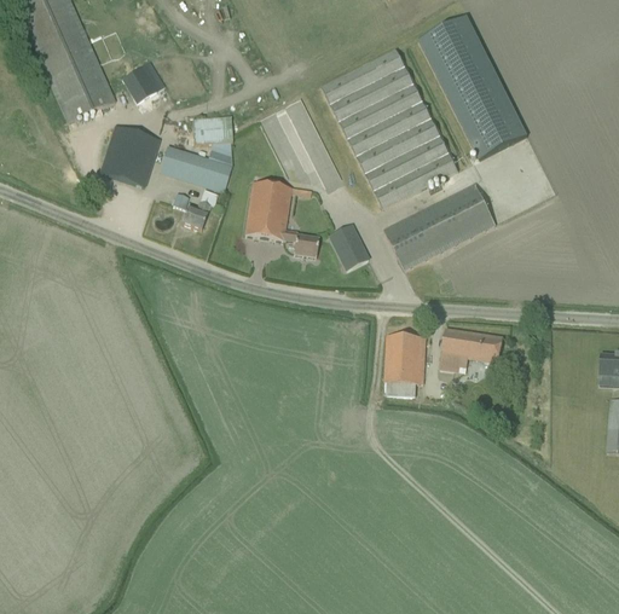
[(12,0),(68,122),(115,100),(69,0),(12,0)]
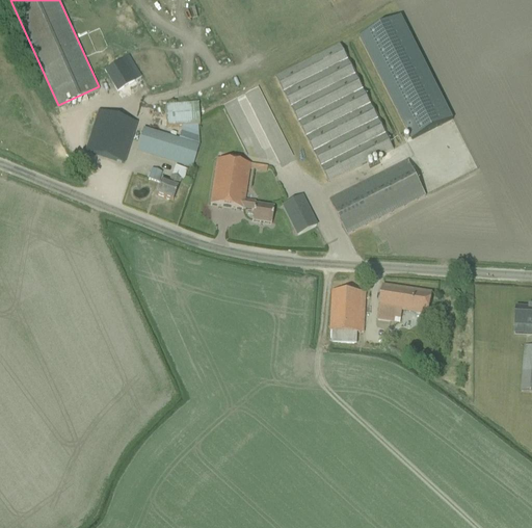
[(411,136),(452,116),(400,14),(360,34),(411,136)]
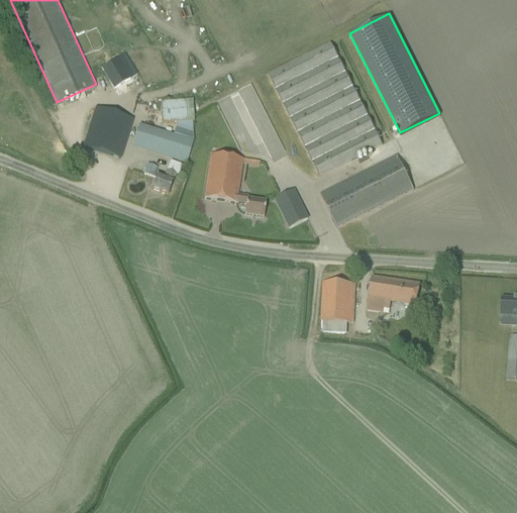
[(268,72),(313,163),(318,172),(317,172),(318,174),(319,174),(382,142),(330,40),(268,72)]
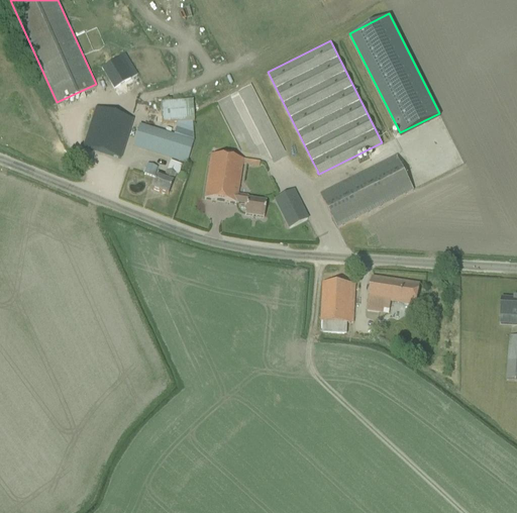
[(101,65),(113,85),(137,71),(124,49),(101,65)]
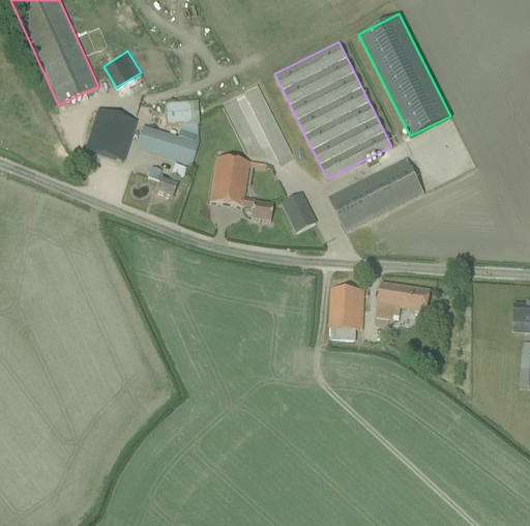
[(164,101),(165,124),(198,122),(197,99),(164,101)]
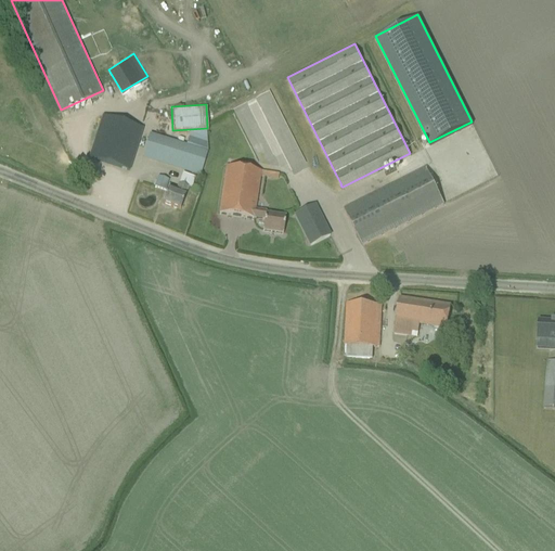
[(103,113),(92,143),(89,154),(129,166),(142,125),(103,113)]
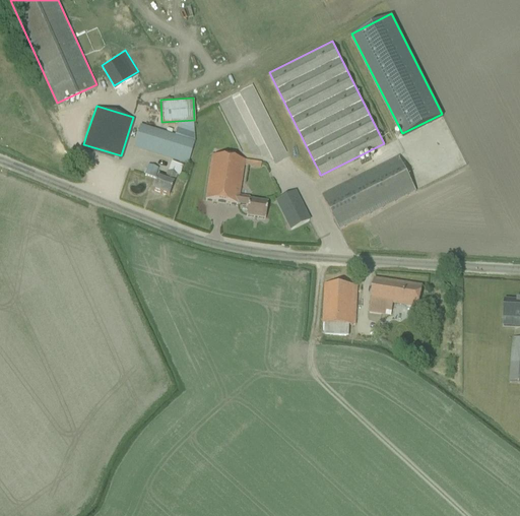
[(134,142),(189,158),(194,139),(140,123),(134,142)]
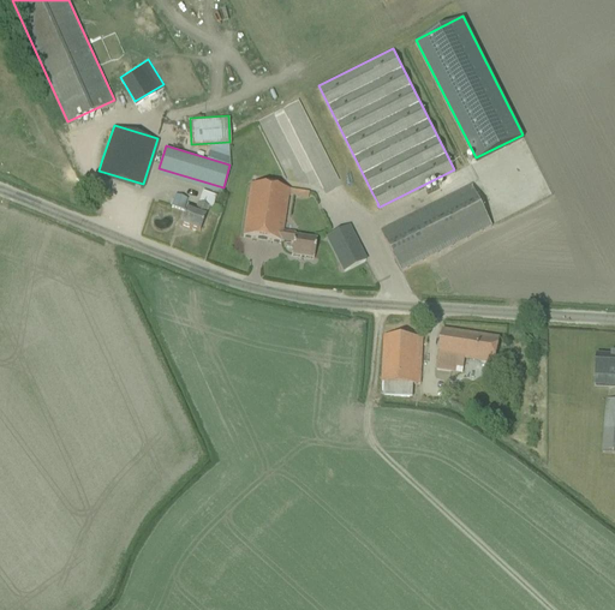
[(251,180),(243,233),(281,238),(281,237),(293,239),(291,252),(314,256),(315,244),(316,235),(294,232),(282,229),(282,227),(287,192),(288,186),(251,180)]
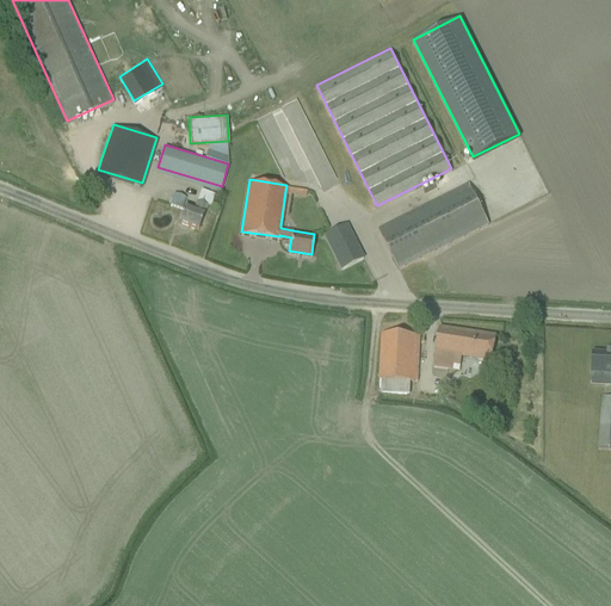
[(487,221),(468,181),(378,227),(399,266),(487,221)]
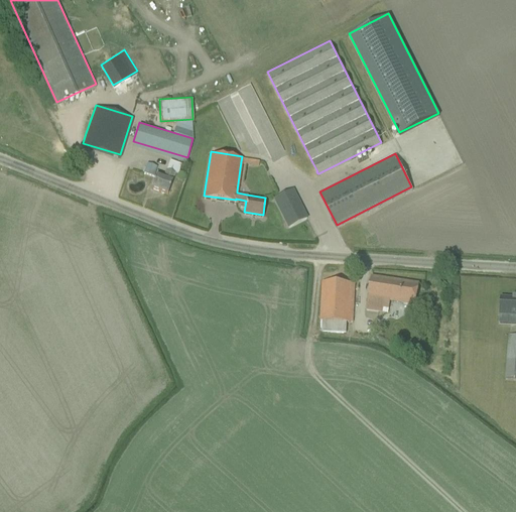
[(155,173),(151,185),(167,192),(172,179),(171,179),(174,170),(177,171),(181,161),(169,157),(163,175),(155,173)]
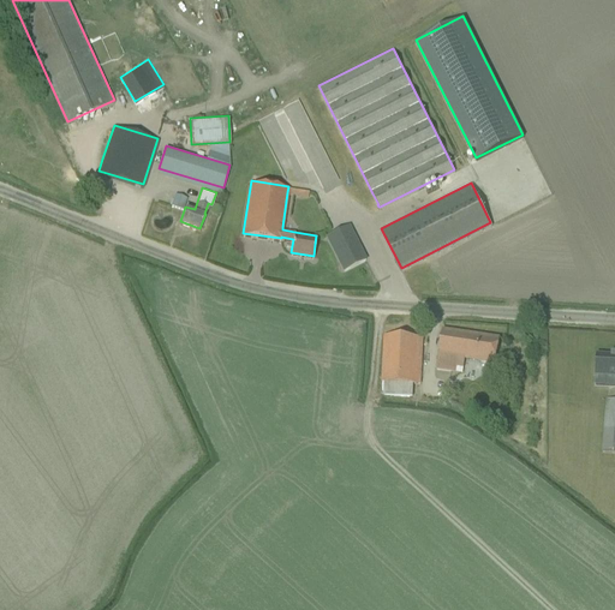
[(167,189),(165,201),(174,203),(178,191),(167,189)]
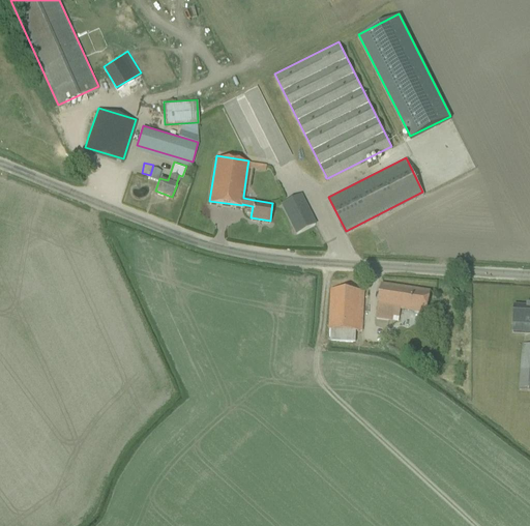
[(282,201),(292,222),(296,231),(315,222),(299,192),(282,201)]
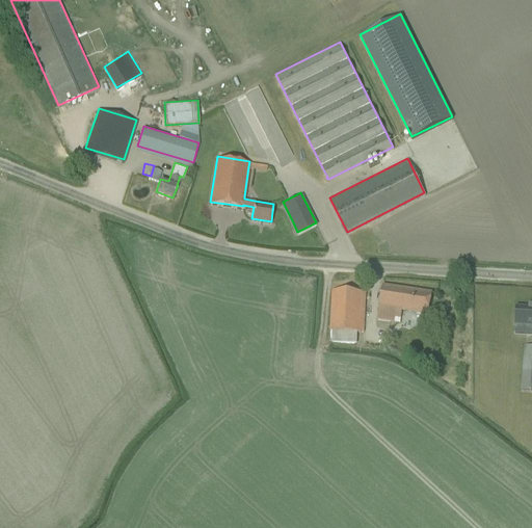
[(381,283),(376,317),(394,319),(395,315),(400,316),(401,307),(428,311),(431,291),(381,283)]
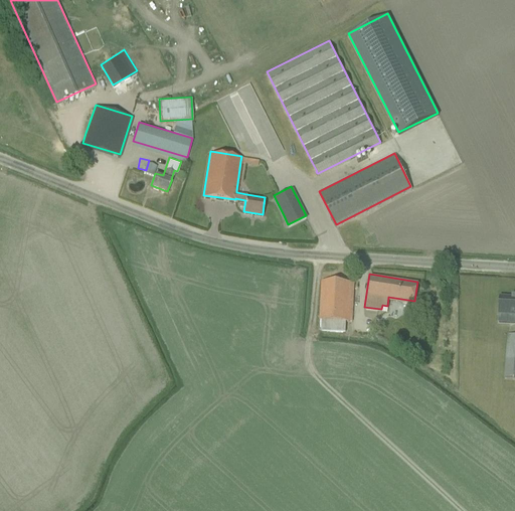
[(321,278),(321,288),(319,318),(348,319),(350,280),(321,278)]
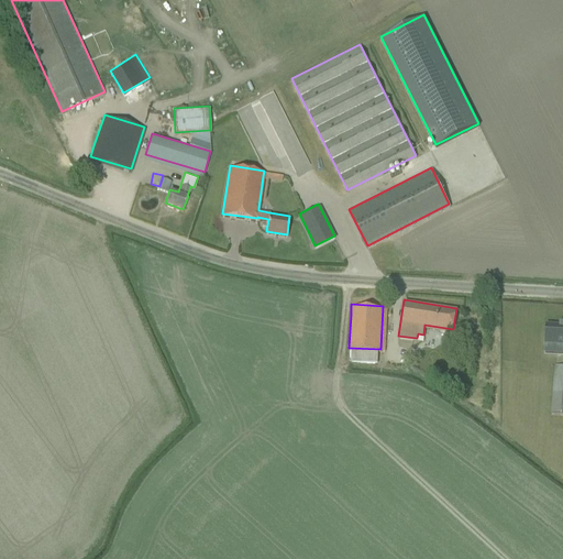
[(545,340),(562,341),(562,324),(559,325),(560,322),(545,321),(545,340)]
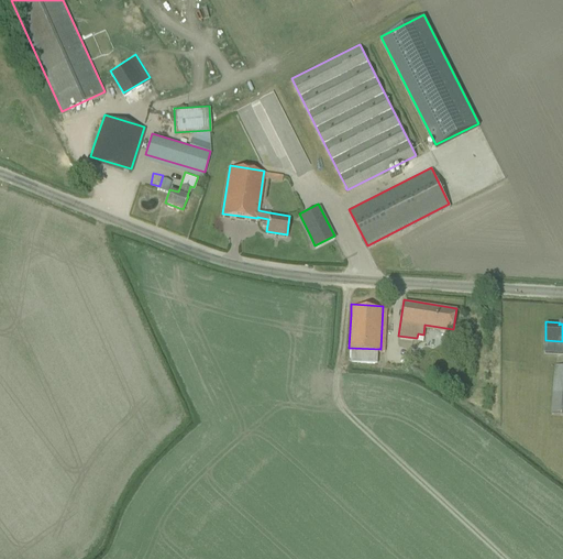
[(562,363),(555,363),(554,374),(550,410),(562,410),(562,363)]
